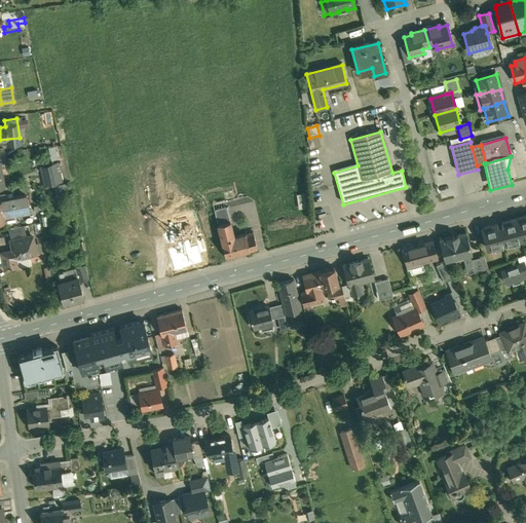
[(67,161),(54,164),(58,180),(70,178),(67,161)]
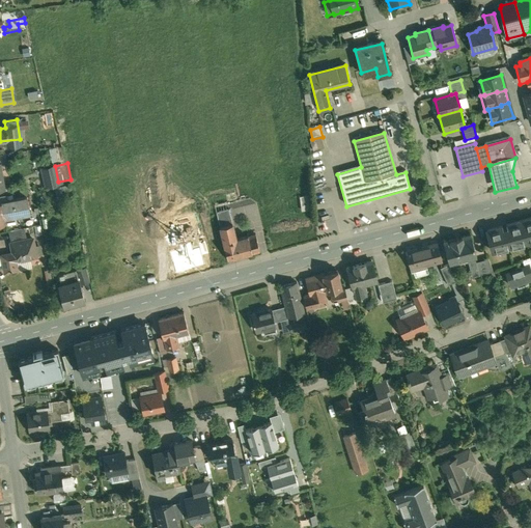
[(55,166),(42,168),(46,188),(59,185),(58,182),(55,166)]
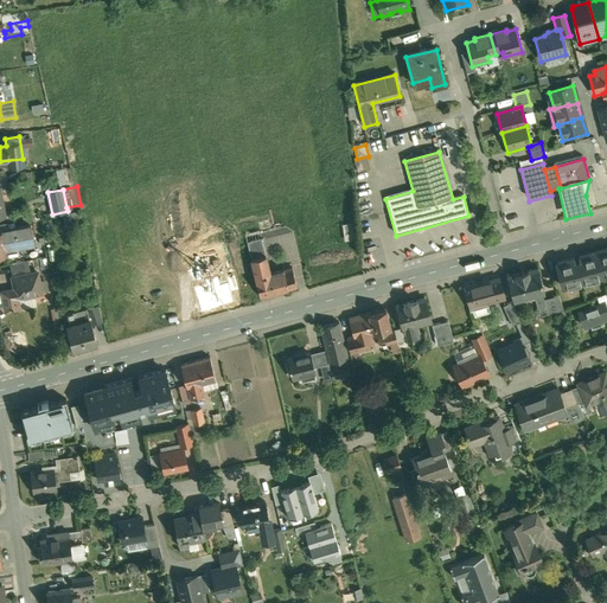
[(77,212),(62,216),(64,224),(80,222),(77,212)]
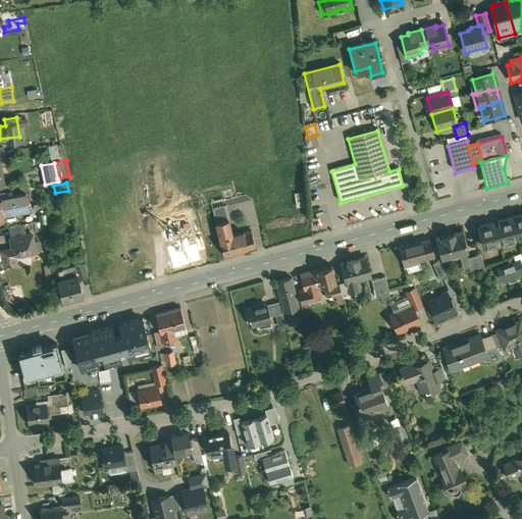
[(223,200),(232,197),(231,190),(222,193),(223,200)]
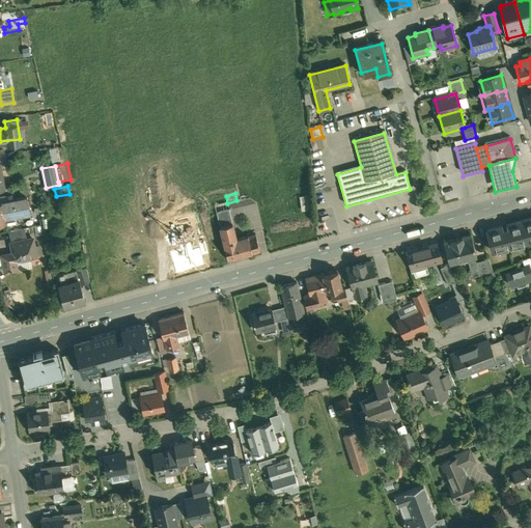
[(27,199),(0,204),(0,225),(6,225),(6,227),(17,224),(16,217),(29,215),(27,199)]
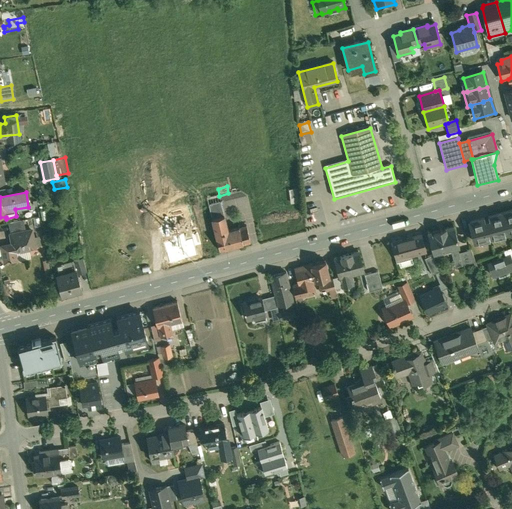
[(221,208),(210,211),(214,228),(225,225),(221,208)]
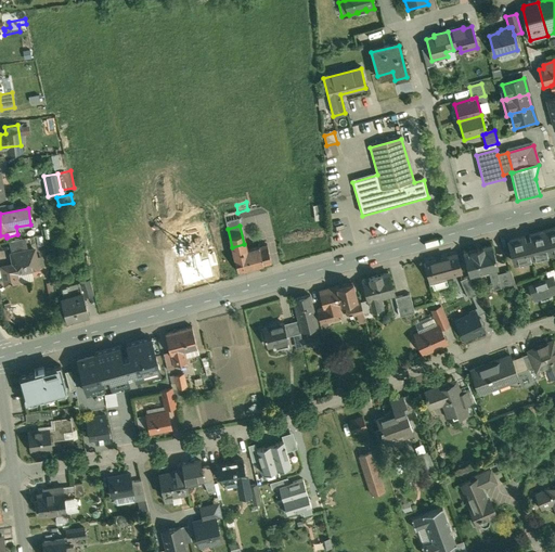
[(554,230),(529,238),(530,241),(525,242),(525,239),(508,243),(514,265),(554,253),(554,230)]
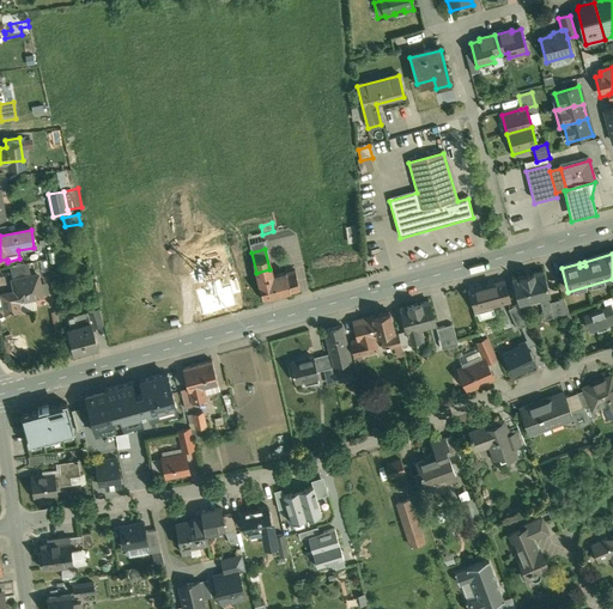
[(24,266),(10,269),(13,282),(26,280),(24,266)]
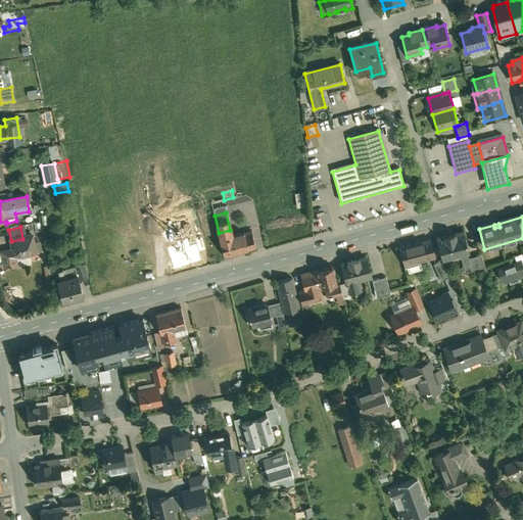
[(244,234),(232,237),(231,230),(230,230),(219,233),(224,257),(255,249),(251,230),(243,232),(244,234)]
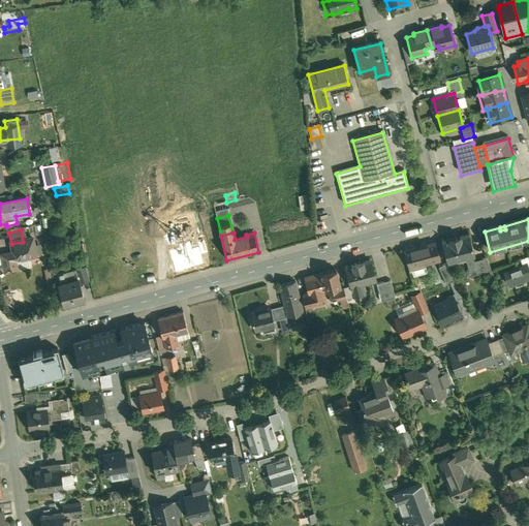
[(468,236),(441,243),(447,265),(474,257),(468,236)]
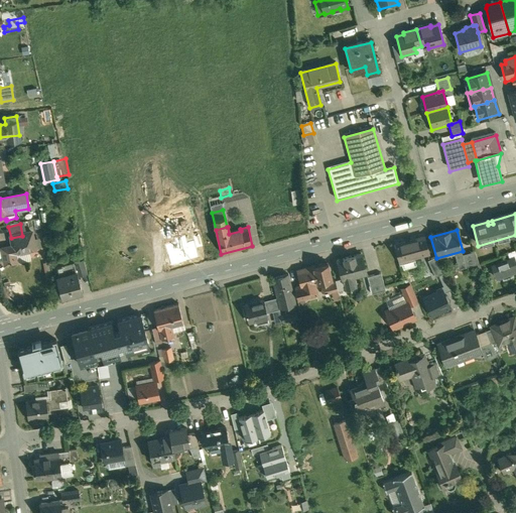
[(22,236),(11,238),(13,248),(2,250),(5,265),(16,263),(15,255),(35,250),(31,234),(22,236)]
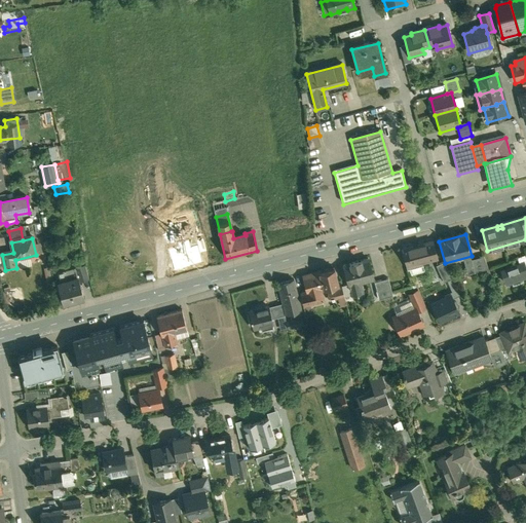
[(433,244),(402,252),(406,269),(438,260),(433,244)]
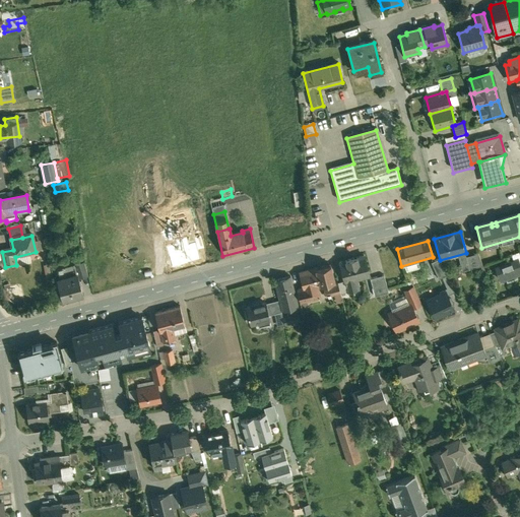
[(477,255),(465,258),(468,271),(482,267),(477,255)]
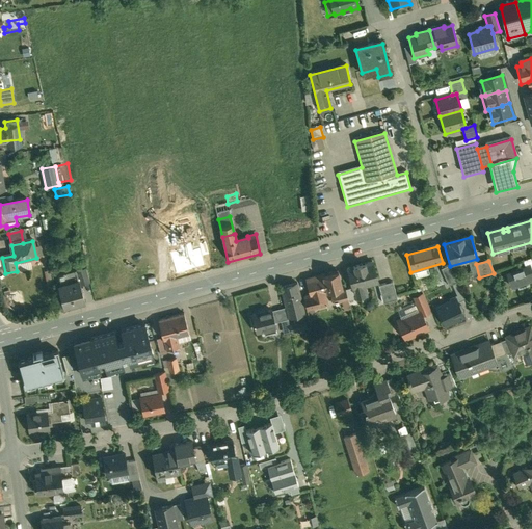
[(372,264),(347,270),(352,289),(356,300),(366,297),(364,287),(378,284),(372,264)]
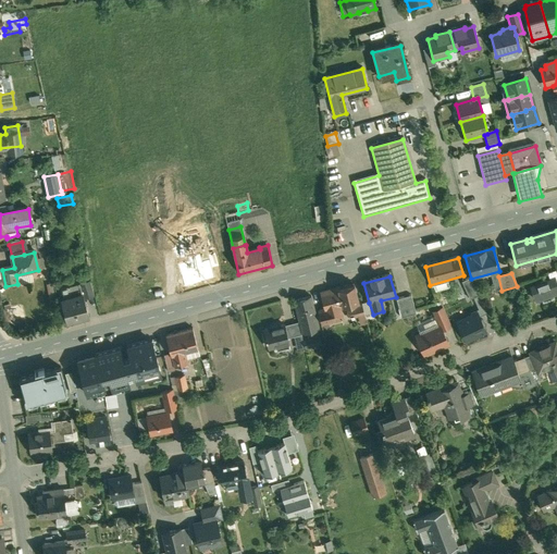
[(471,279),(461,283),(470,302),(479,297),(471,279)]
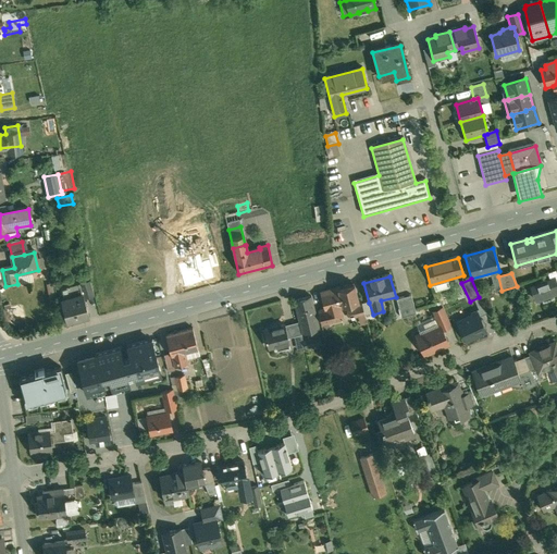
[(534,303),(541,300),(543,305),(555,300),(553,296),(556,294),(556,284),(555,280),(530,288),(534,303)]
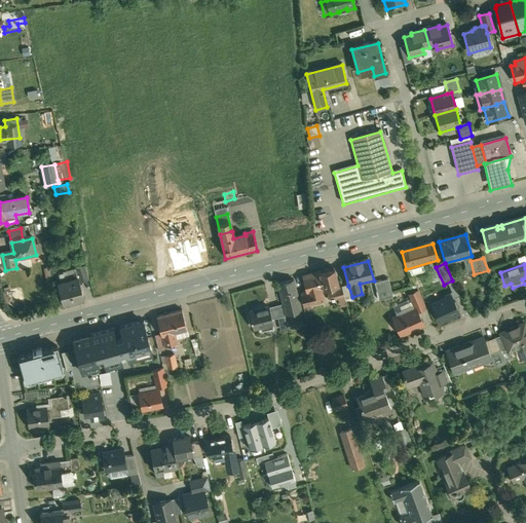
[(75,268),(58,273),(60,284),(58,284),(64,304),(83,298),(79,283),(76,271),(75,268)]
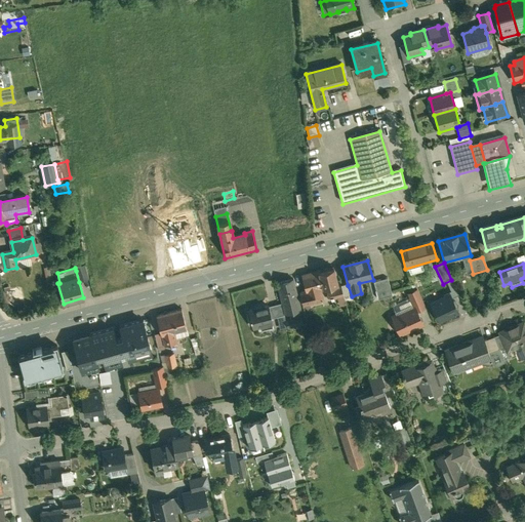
[(85,268),(76,271),(79,282),(89,280),(85,268)]
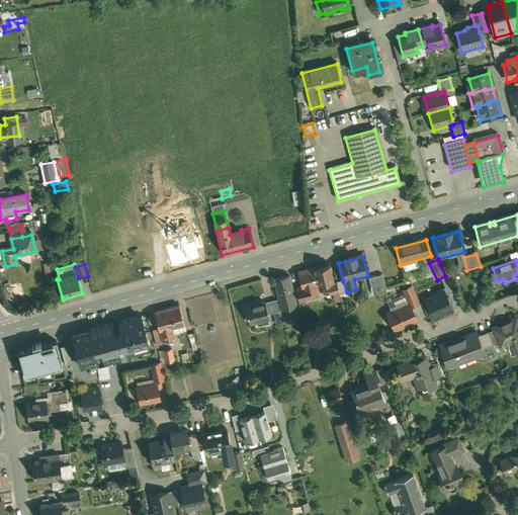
[(329,266),(298,274),(303,289),(317,286),(323,284),(327,283),(334,281),(329,266)]
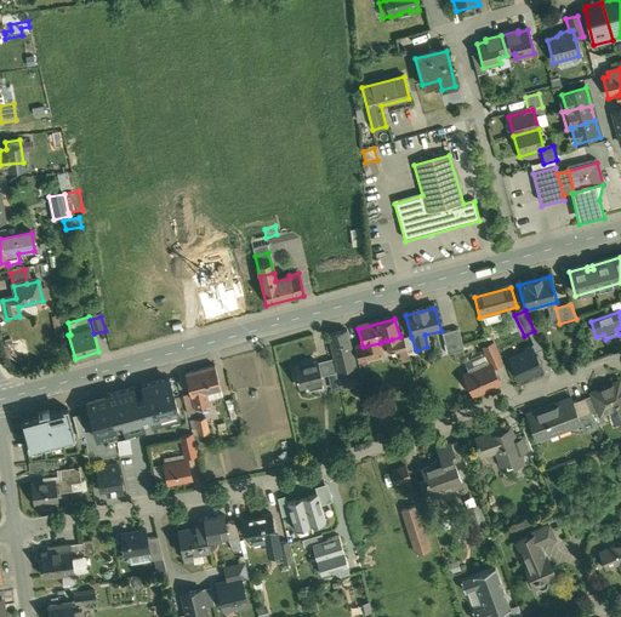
[(459,331),(442,335),(448,356),(463,352),(459,331)]
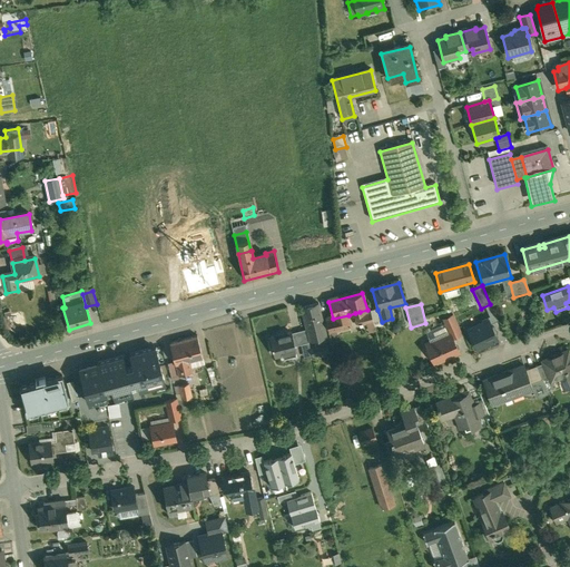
[(318,305),(301,310),(306,331),(305,331),(308,343),(326,339),(318,305)]
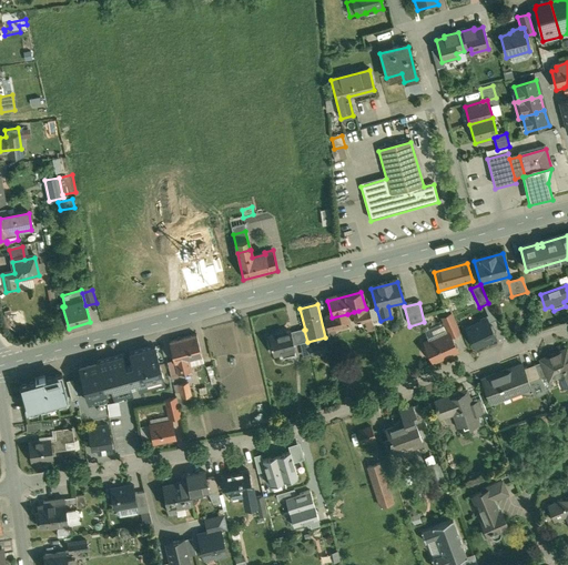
[(376,309),(368,311),(369,311),(369,313),(372,322),(372,323),(381,321),(376,309)]
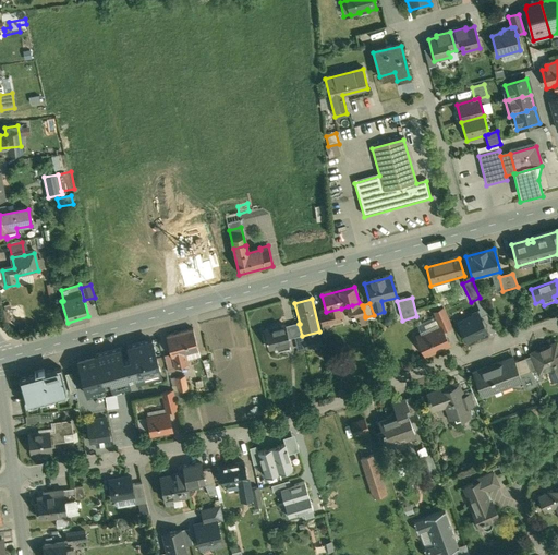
[(349,311),(347,312),(349,321),(365,316),(363,308),(353,310),(349,311)]
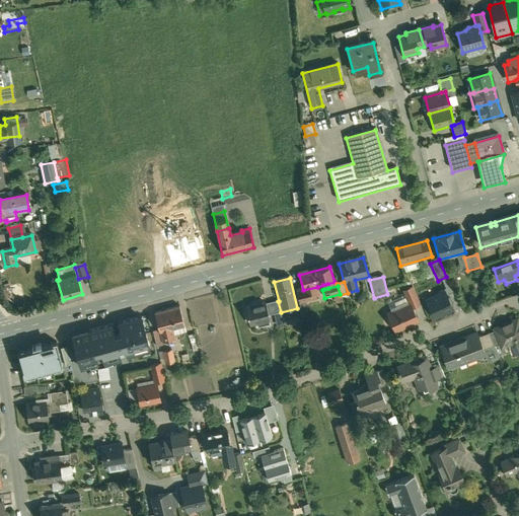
[(303,290),(296,292),(299,303),(319,297),(317,287),(303,290)]
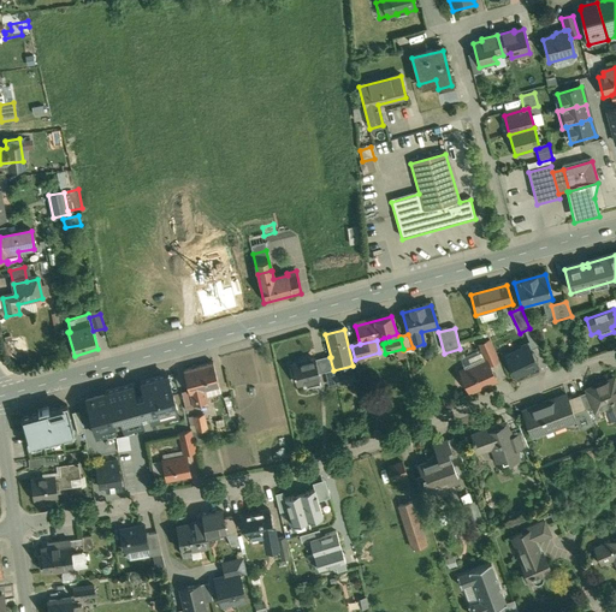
[(499,362),(490,343),(478,348),(485,363),(486,362),(489,367),(499,362)]
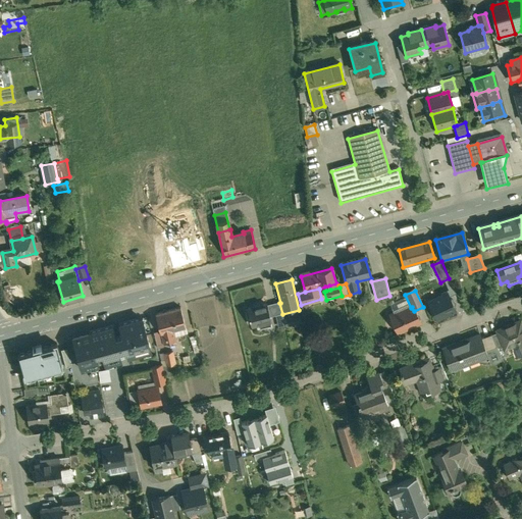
[(427,303),(436,322),(457,313),(448,294),(427,303)]
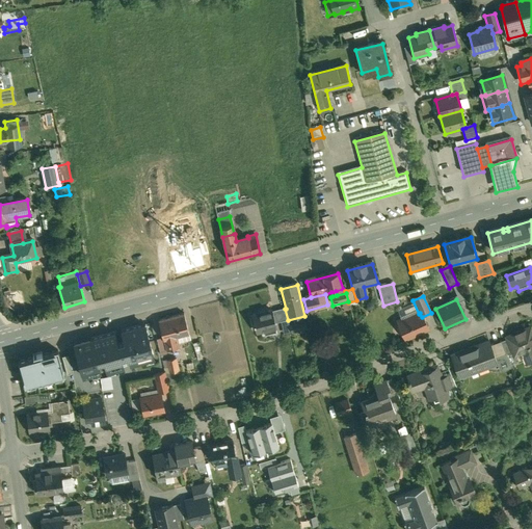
[(285,309),(271,313),(274,324),(288,321),(288,320),(285,309)]
